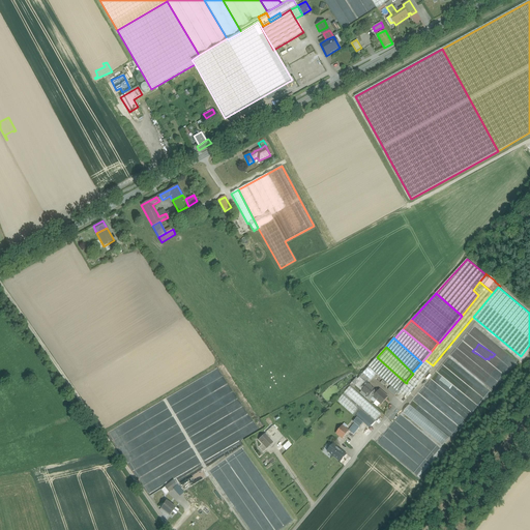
[(406,383),(377,357),(369,366),(377,374),(391,387),(398,392),(401,389),(406,383)]
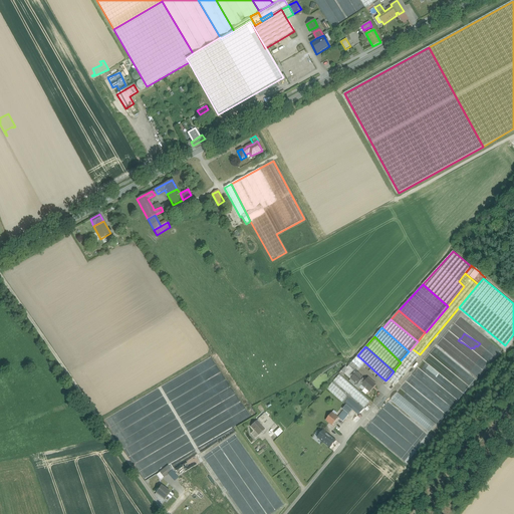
[(409,351),(400,361),(401,362),(402,362),(395,369),(395,370),(395,371),(394,371),(389,377),(396,383),(420,354),(412,348),(409,351)]
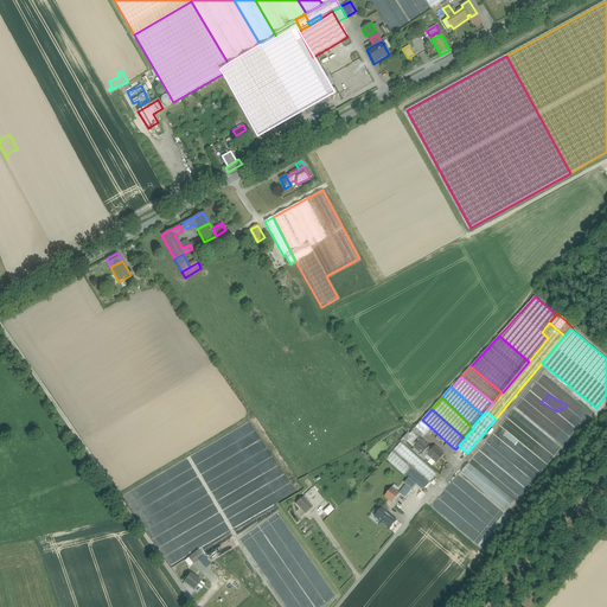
[(484,455),(478,465),(494,475),(498,471),(503,470),(500,464),(494,460),(498,458),(487,452),(490,452),(492,448),(492,451),(525,471),(525,470),(529,464),(530,466),(532,466),(535,468),(536,440),(524,433),(523,428),(524,425),(521,425),(521,421),(515,421),(513,422),(509,420),(506,414),(483,452),(484,455)]
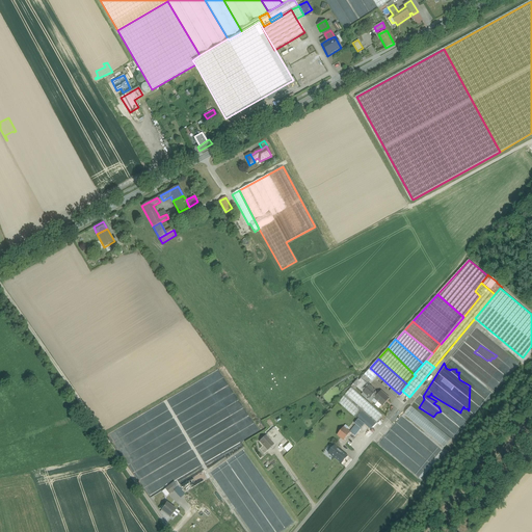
[(378,375),(370,368),(365,375),(372,381),(378,375)]
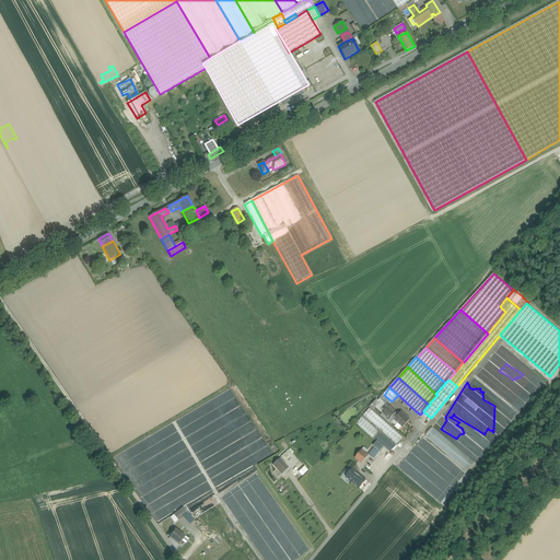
[(392,401),(384,395),(378,400),(380,403),(387,408),(389,406),(392,401)]
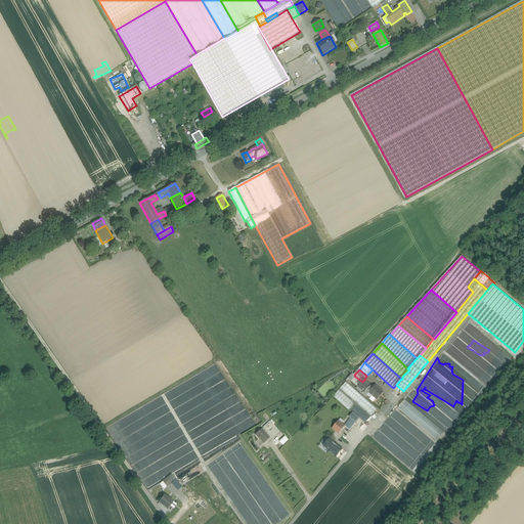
[(362,382),(355,377),(351,381),(358,386),(362,382)]
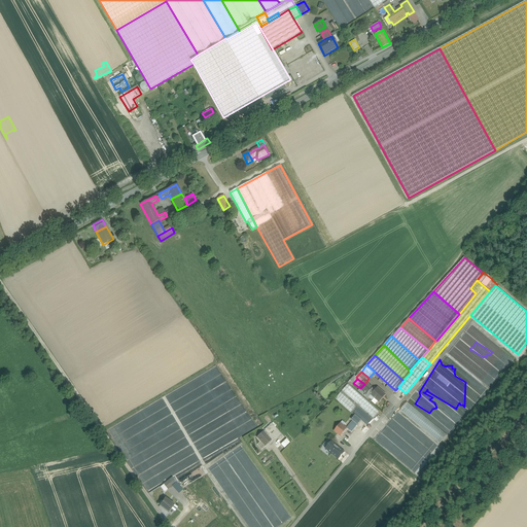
[(366,382),(364,384),(360,388),(366,395),(370,392),(373,388),(366,382)]
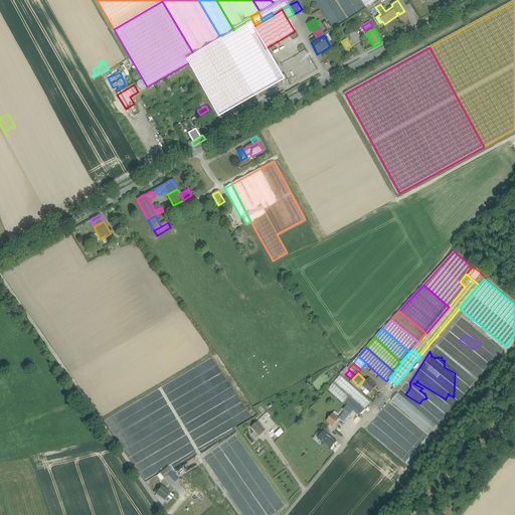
[(371,402),(340,375),(328,389),(358,416),(371,402)]
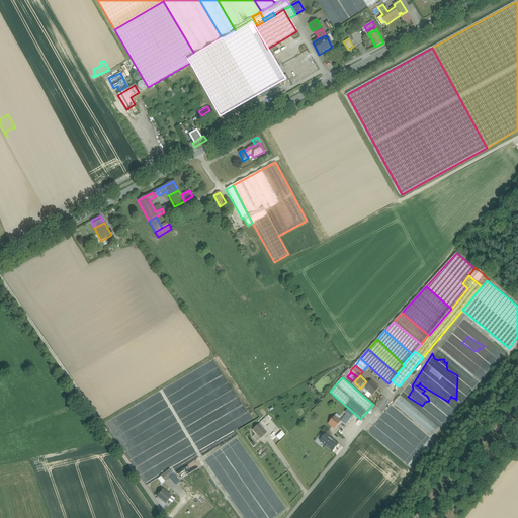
[(389,383),(382,378),(380,381),(385,386),(389,383)]
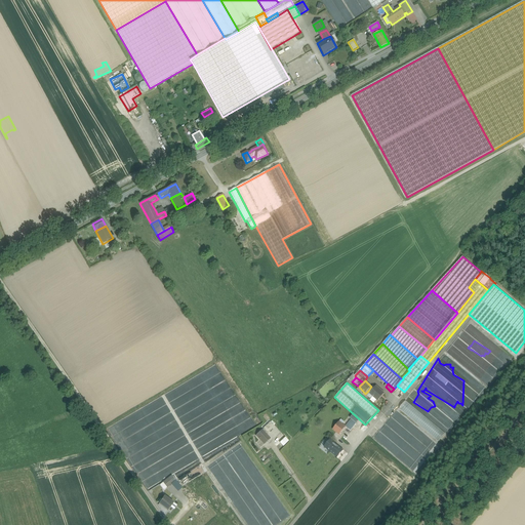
[(385,394),(376,386),(373,389),(371,387),(368,391),(373,395),(373,396),(377,400),(380,397),(380,396),(381,395),(382,395),(385,394)]
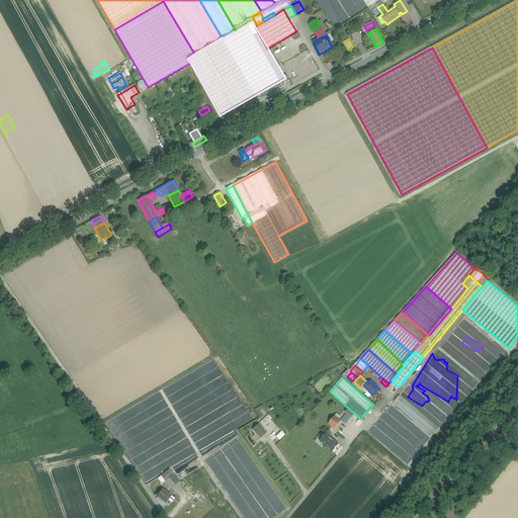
[(368,390),(363,385),(360,389),(354,381),(352,383),(361,392),(362,391),(365,393),(368,391),(368,390)]
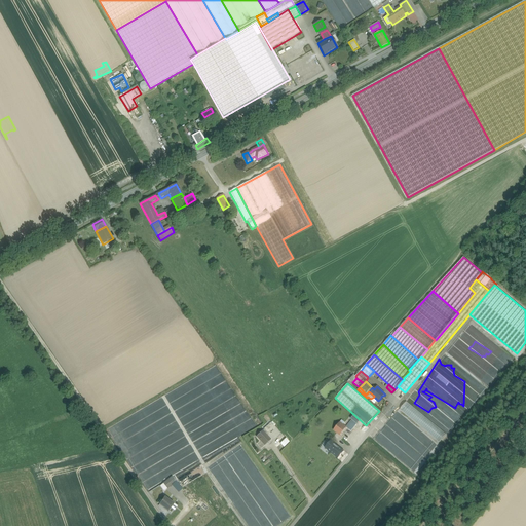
[(446,433),(405,401),(399,409),(440,442),(446,433)]
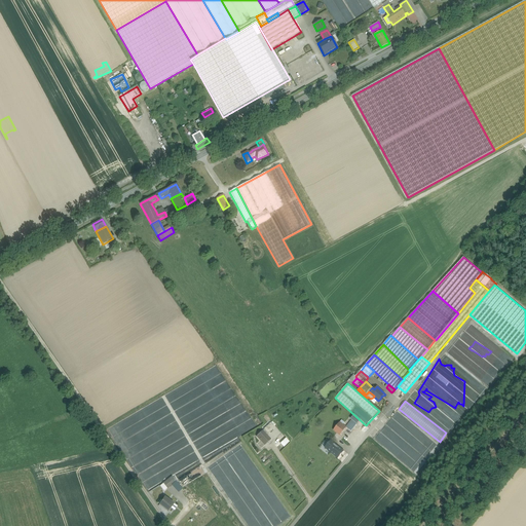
[(390,417),(374,439),(391,452),(410,456),(411,451),(409,451),(408,448),(412,447),(415,449),(417,446),(413,447),(412,442),(408,440),(409,434),(412,434),(414,431),(417,431),(417,428),(419,429),(419,427),(422,427),(417,424),(416,426),(400,414),(398,417),(396,416),(395,419),(393,417),(393,418),(390,417)]
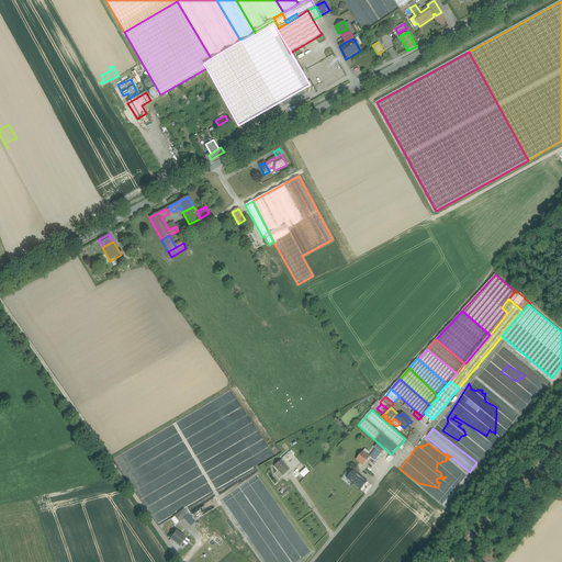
[(377,448),(370,457),(375,461),(382,452),(377,448)]
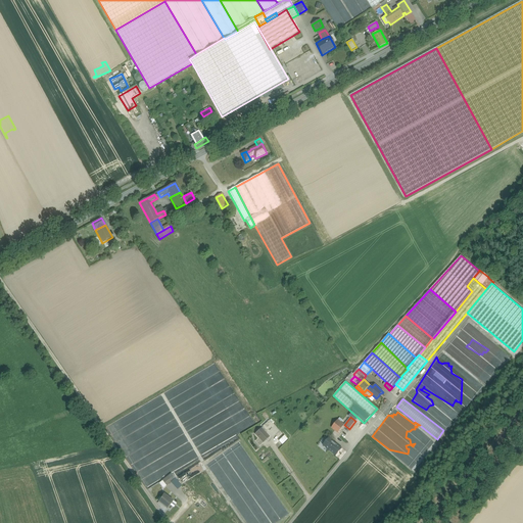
[(338,420),(331,428),(337,433),(344,425),(341,422),(338,420)]
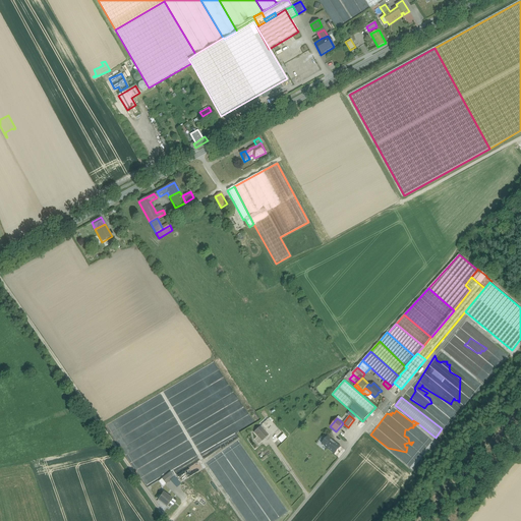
[(261,426),(254,432),(262,441),(268,436),(261,426)]
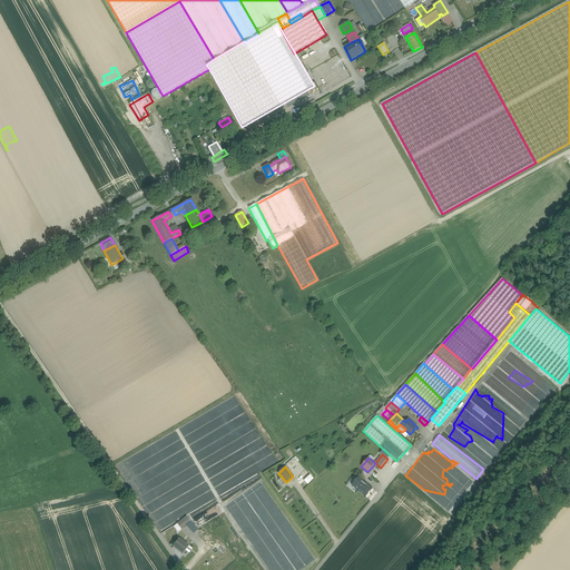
[(307,471),(301,477),(306,483),(313,479),(307,471)]
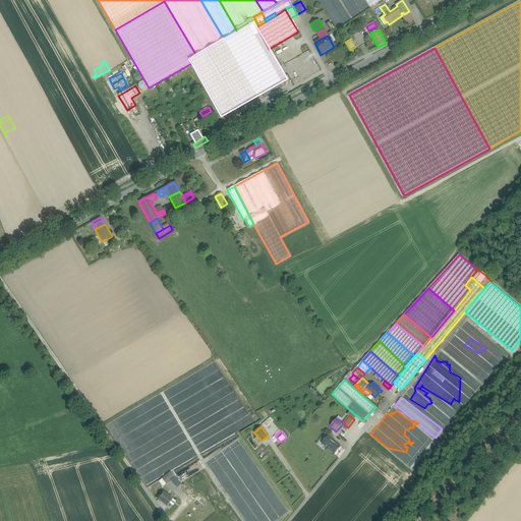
[(340,447),(328,437),(323,444),(335,454),(340,447)]
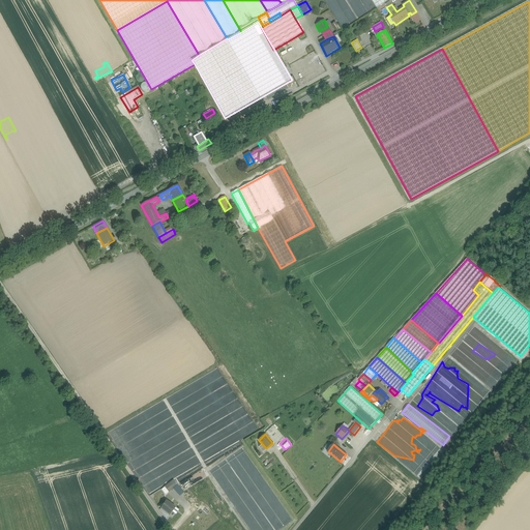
[(365,448),(350,468),(353,470),(358,465),(359,463),(362,458),(363,457),(369,450),(365,448)]
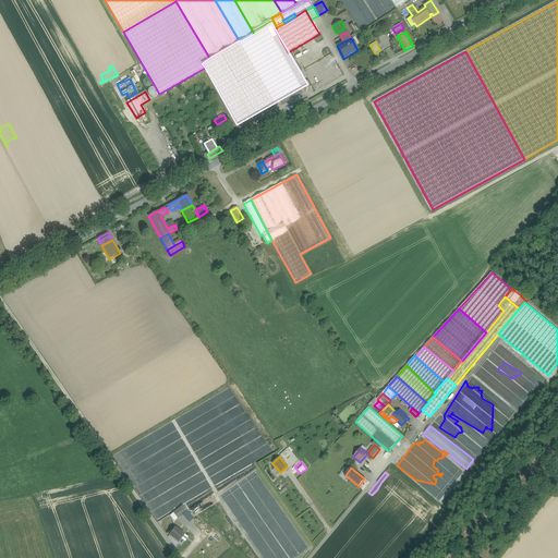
[(413,494),(388,474),(383,481),(409,500),(413,494)]
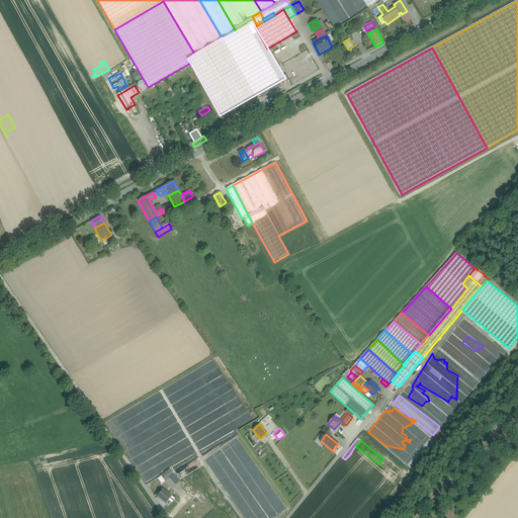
[(367,456),(354,447),(351,452),(363,461),(367,456)]
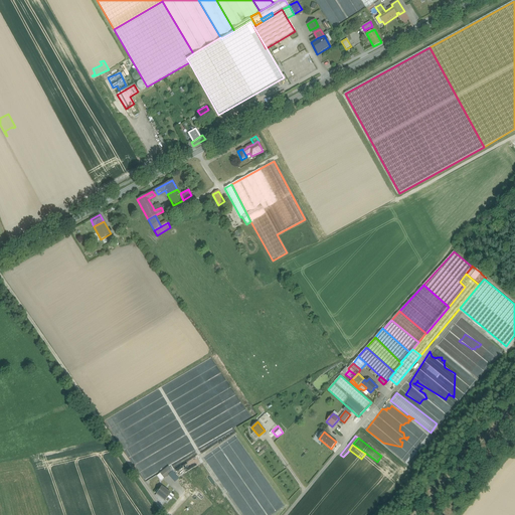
[(194,452),(170,464),(173,469),(196,456),(194,452)]
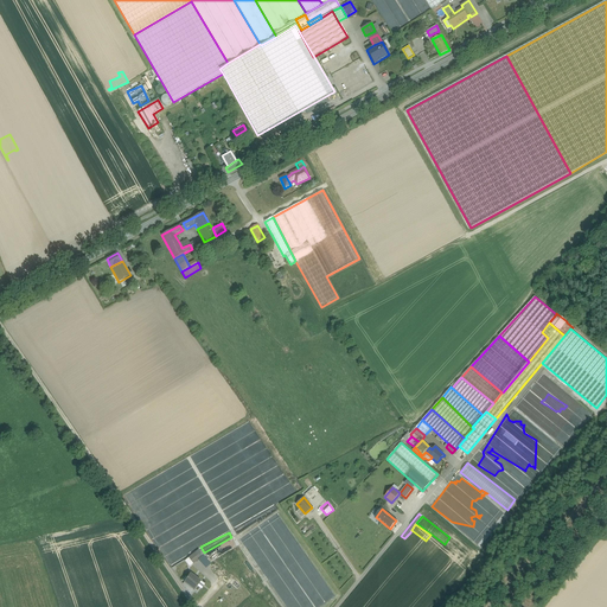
[(438,553),(410,532),(404,538),(433,560),(438,553)]
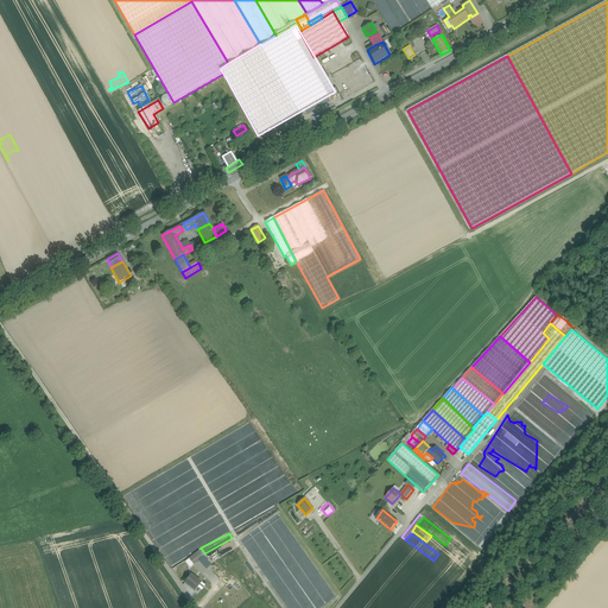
[(444,546),(431,536),(426,542),(439,552),(444,546)]
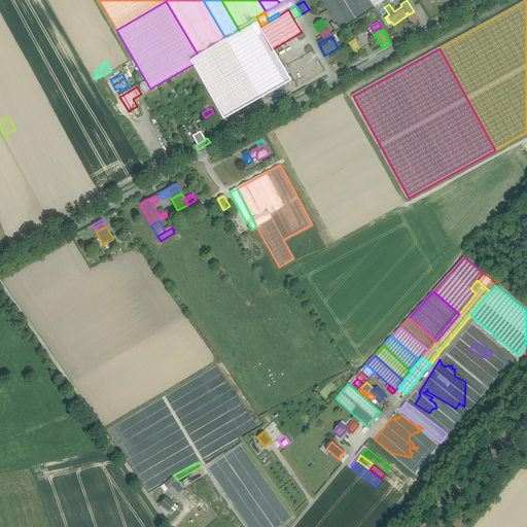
[(169,481),(164,485),(168,490),(173,486),(169,481)]
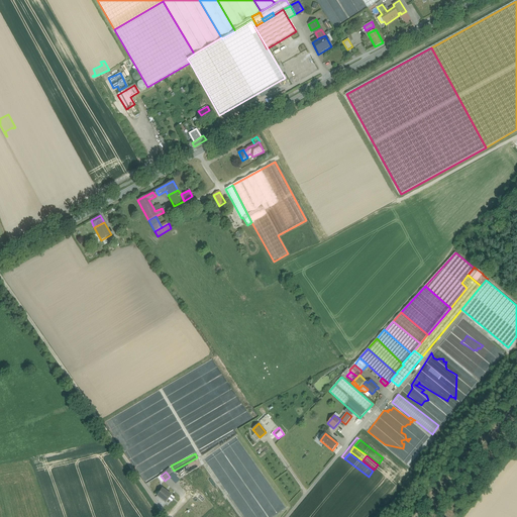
[(171,495),(163,489),(158,496),(166,503),(171,495)]
